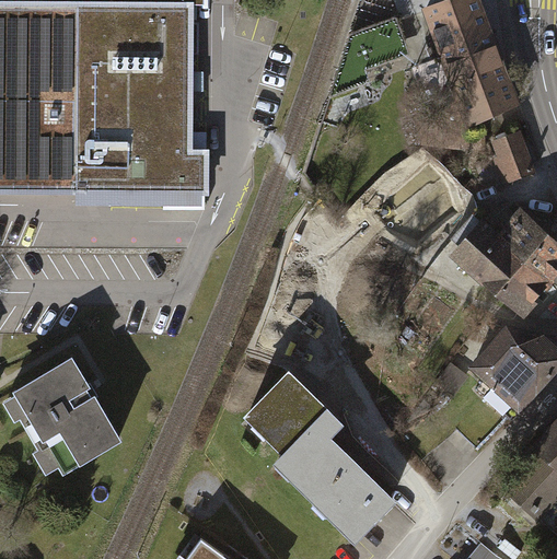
[(0,190),(209,190),(209,148),(194,148),(194,4),(194,0),(0,0),(0,190)]
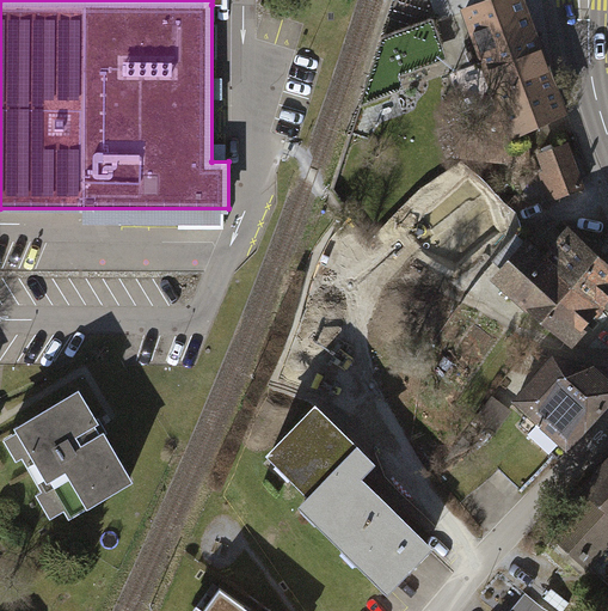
[(571,122),(526,0),(515,0),(467,18),(513,144),(571,122)]
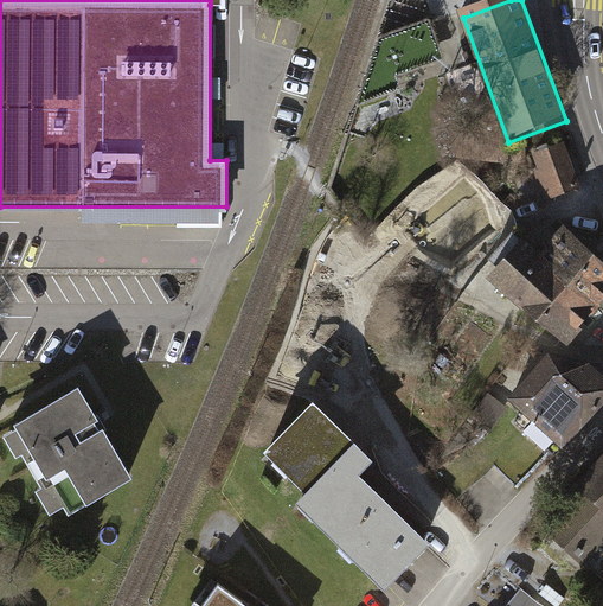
[(577,191),(562,147),(528,159),(545,203),(577,191)]
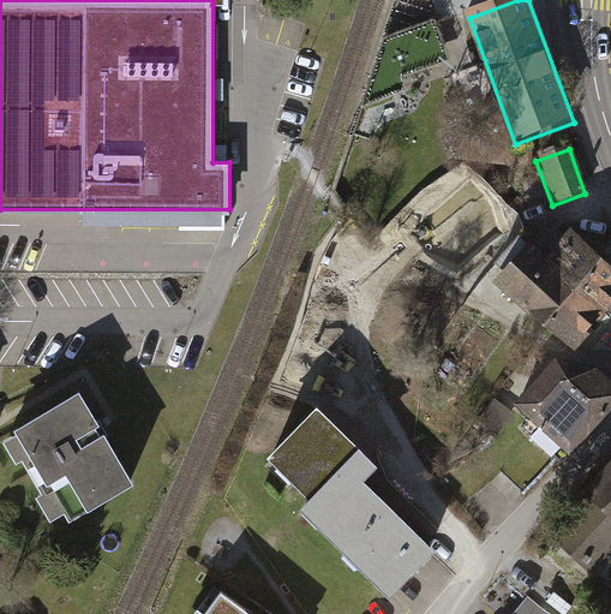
[(504,220),(478,196),(454,221),(480,245),(504,220)]
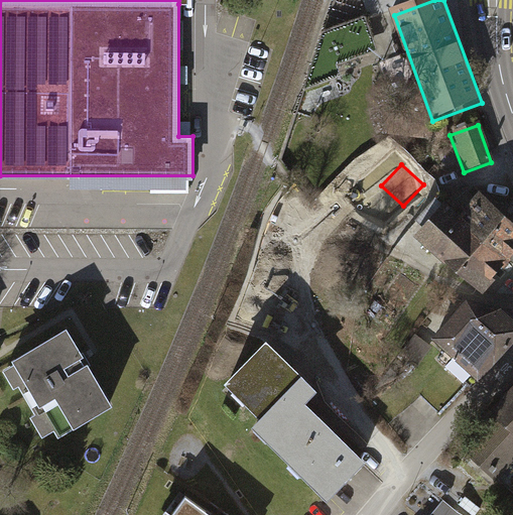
[(477,286),(512,245),(512,227),(480,198),(463,217),(438,197),(411,228),(477,286)]
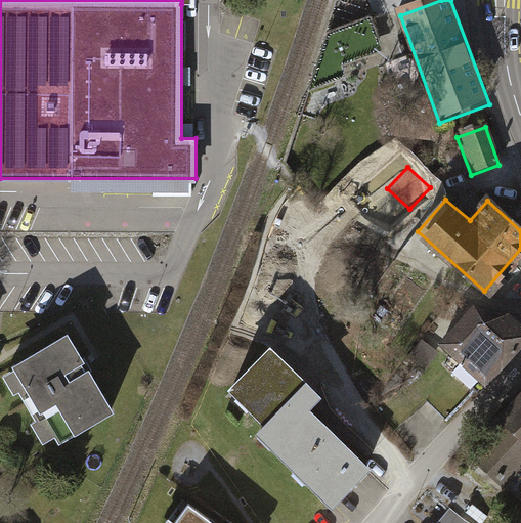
[(485,376),(520,335),(520,329),(501,311),(473,306),(443,339),(485,376)]
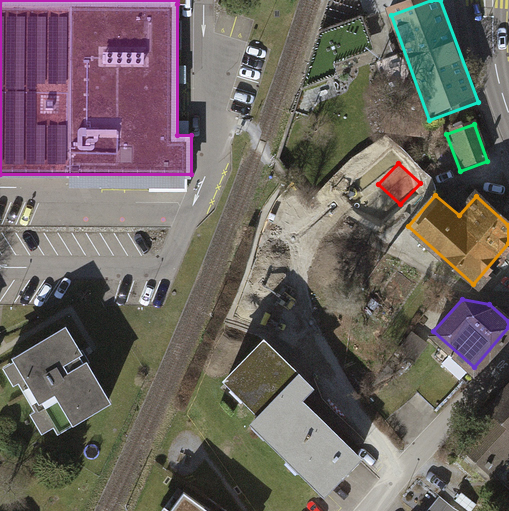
[(62,328),(11,358),(53,429),(104,399),(62,328)]
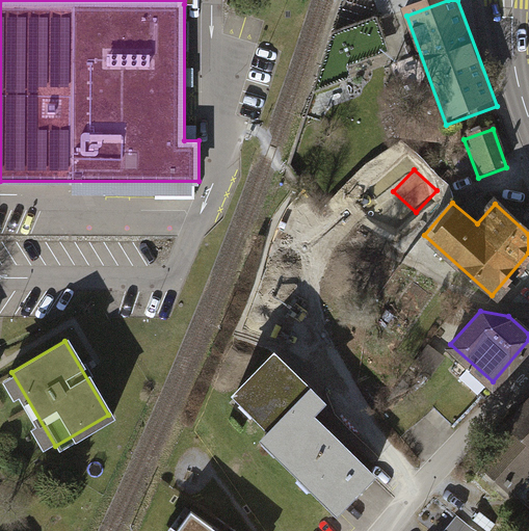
[(338,505),(368,473),(311,419),(323,405),(271,356),(238,392),(273,425),(264,434),(338,505)]
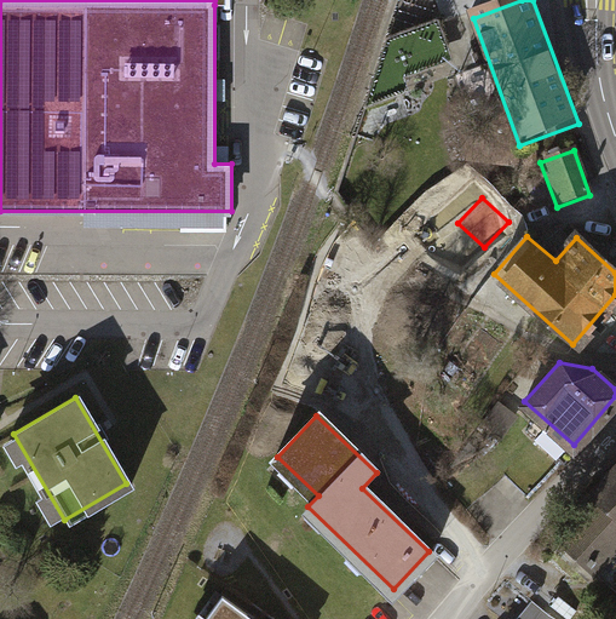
[(615,561),(615,470),(553,542),(600,580),(615,561)]
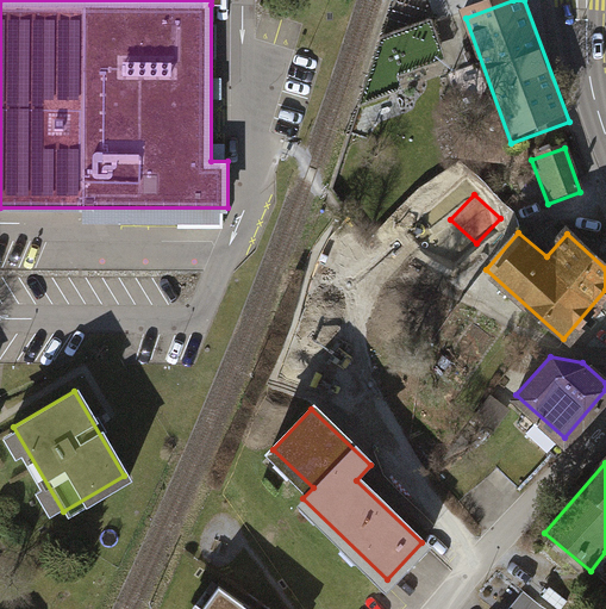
[(200,608),(192,603),(187,608),(242,608),(216,589),(200,608)]
